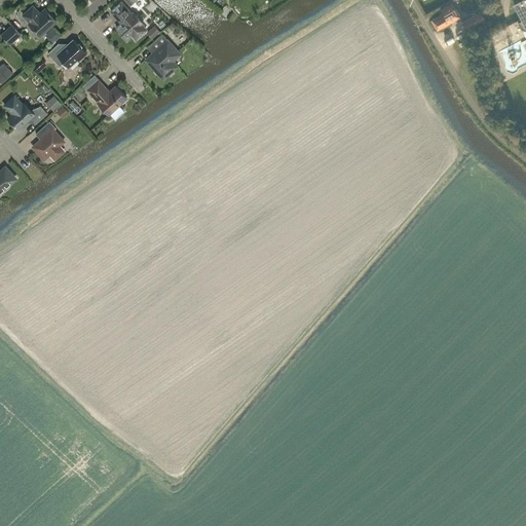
[(452,3),(442,9),(444,13),(431,20),(438,29),(452,21),(451,20),(459,14),(455,7),(463,3),(461,0),(453,0),(451,1),(452,3)]
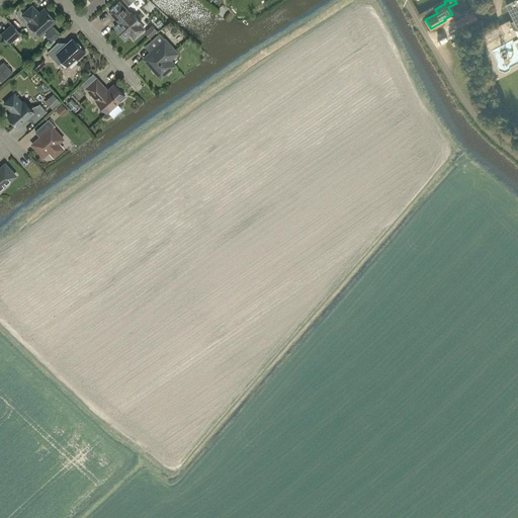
[(517,0),(508,5),(514,19),(510,22),(514,29),(517,26),(517,0)]
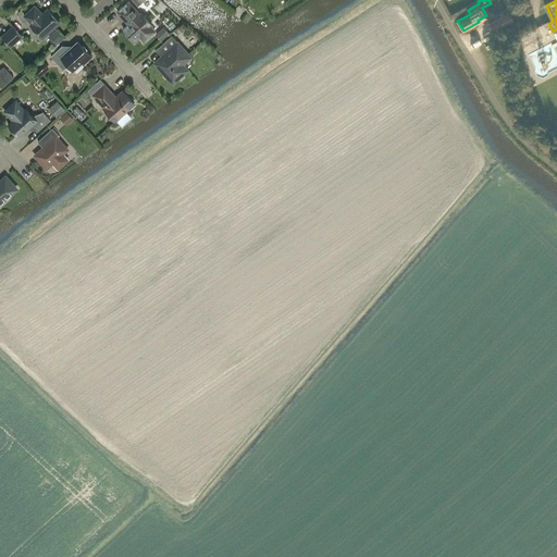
[(123,28),(134,41),(139,36),(144,41),(155,31),(150,26),(151,25),(140,13),(139,14),(128,1),(116,12),(128,24),(123,28)]
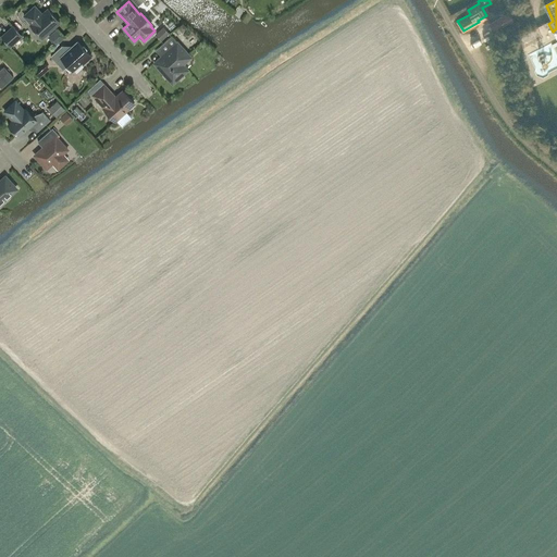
[(35,5),(24,15),(32,24),(31,24),(42,37),(60,22),(48,9),(41,14),(35,5)]
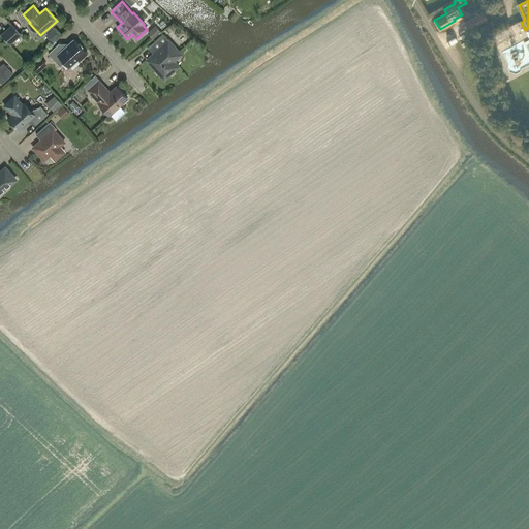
[(488,19),(484,12),(466,22),(470,29),(488,19)]
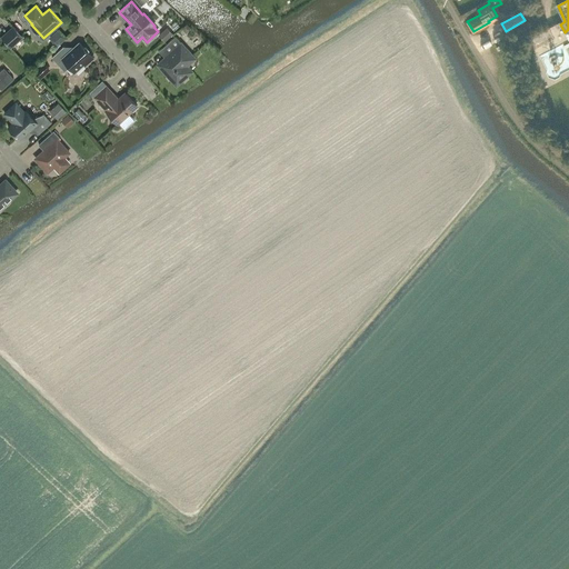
[(13,27),(1,37),(11,47),(22,36),(13,27)]
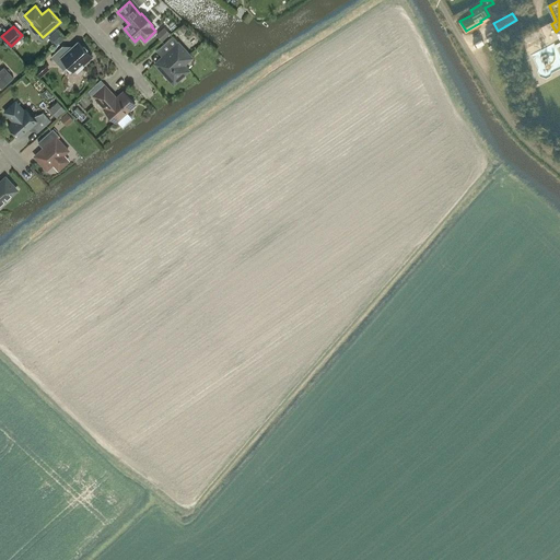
[(162,41),(170,33),(164,26),(155,34),(162,41)]
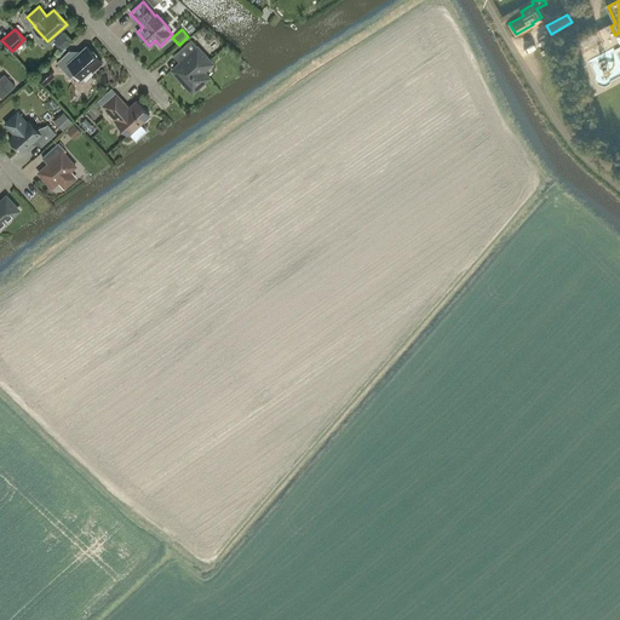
[(63,32),(53,41),(62,51),(72,41),(63,32)]
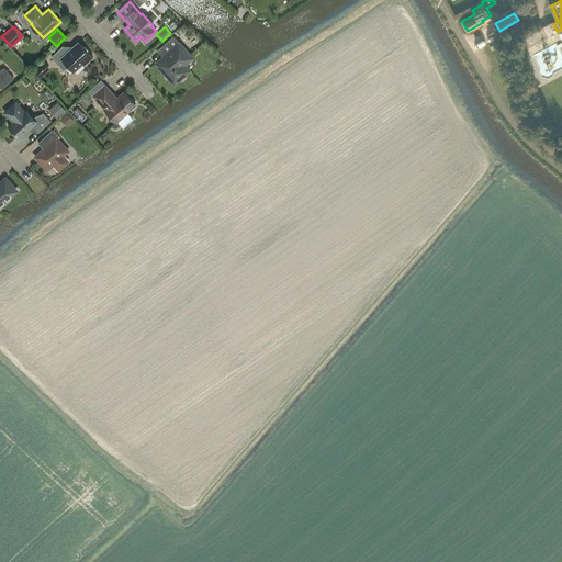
[(547,37),(542,30),(525,38),(529,46),(547,37)]
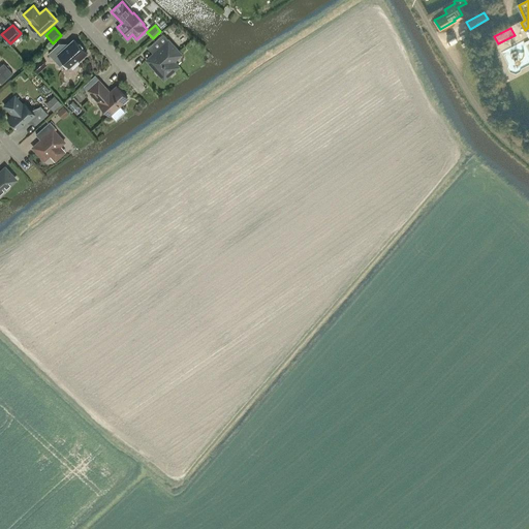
[(178,66),(174,61),(182,54),(179,52),(162,33),(148,48),(153,54),(146,60),(163,80),(178,66)]
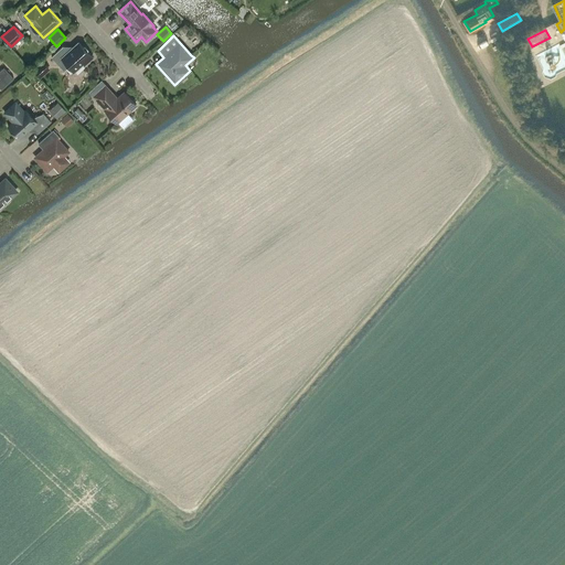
[(63,46),(52,56),(64,70),(68,65),(74,71),(83,63),(84,65),(93,57),(78,42),(68,52),(63,46)]
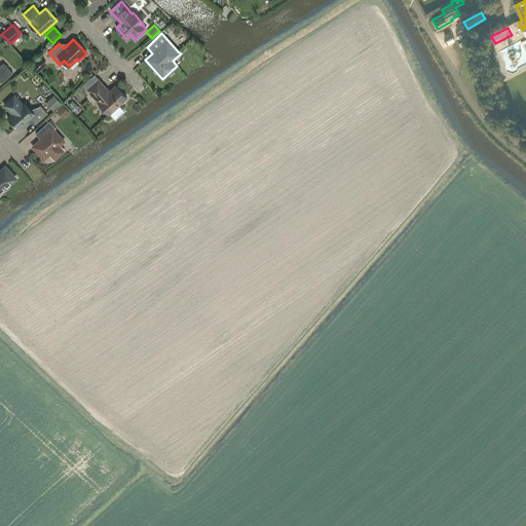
[(38,72),(46,64),(40,57),(31,65),(38,72)]
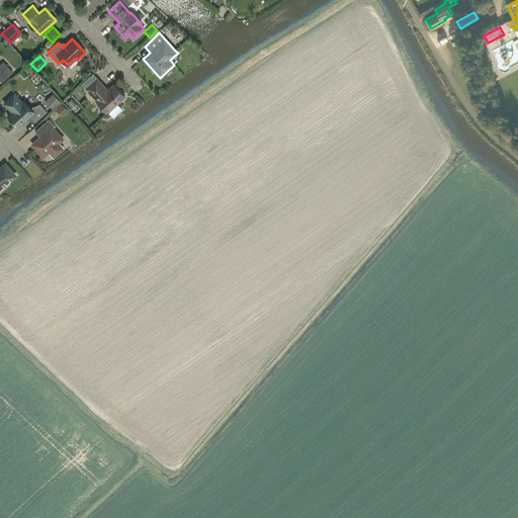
[(0,80),(1,82),(12,72),(3,62),(0,64),(0,80)]
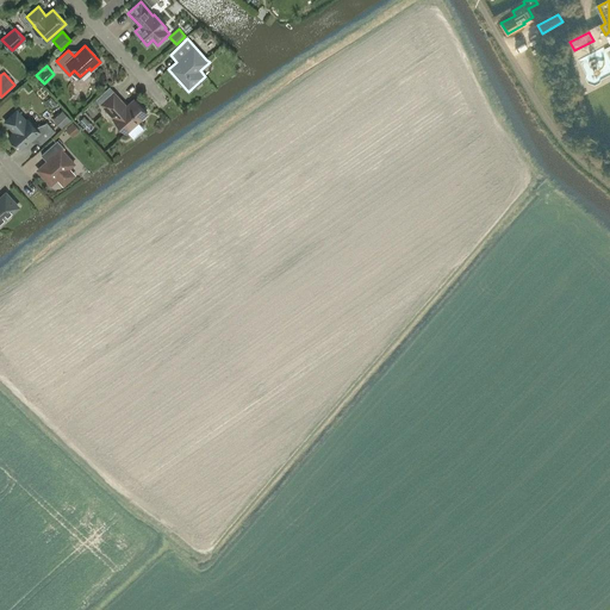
[(114,117),(113,118),(126,132),(147,113),(134,99),(126,106),(113,92),(101,104),(114,117)]
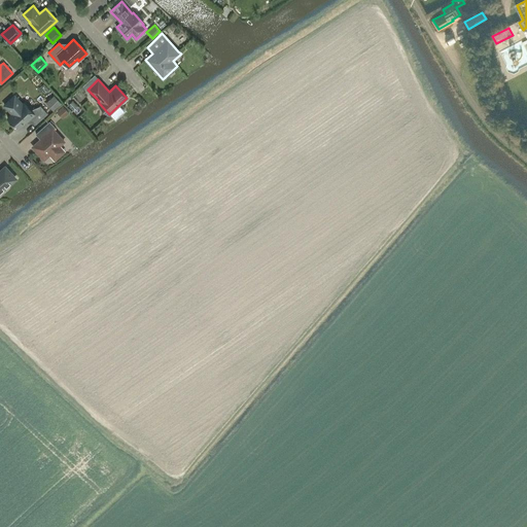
[(36,124),(47,113),(41,106),(34,113),(24,102),(23,104),(14,95),(4,105),(12,113),(7,117),(18,129),(30,117),(36,124)]
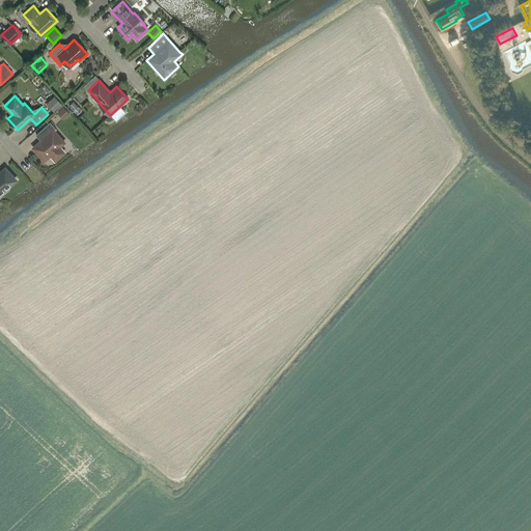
[(61,104),(54,96),(46,104),(53,111),(61,104)]
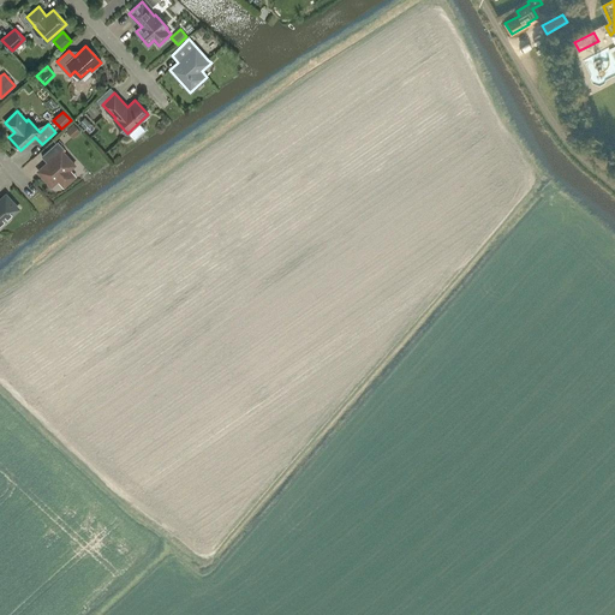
[(73,123),(66,130),(73,138),(81,131),(73,123)]
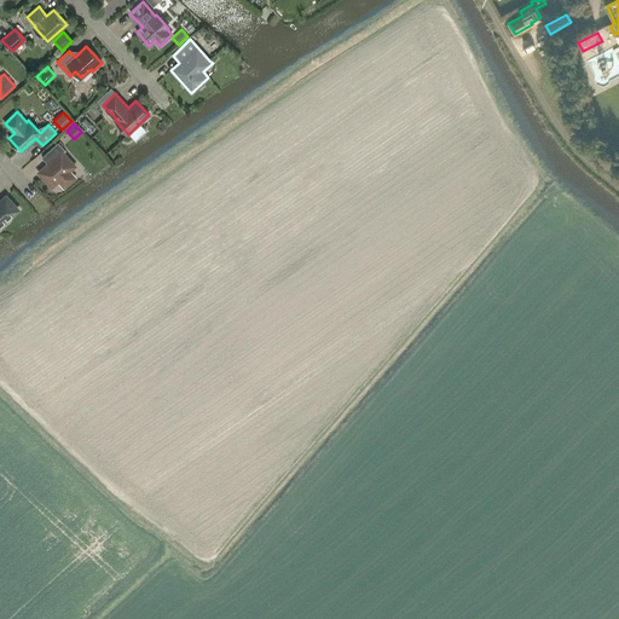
[(68,171),(74,166),(62,152),(64,150),(58,143),(42,157),(48,163),(39,172),(52,186),(58,180),(64,186),(74,178),(68,171)]
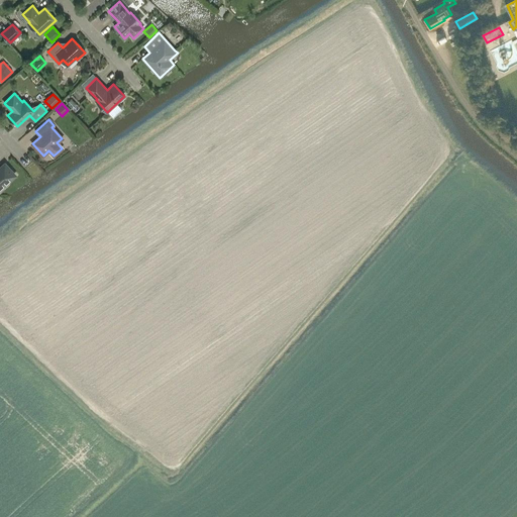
[(2,187),(15,175),(5,164),(0,168),(0,190),(3,188),(2,187)]
